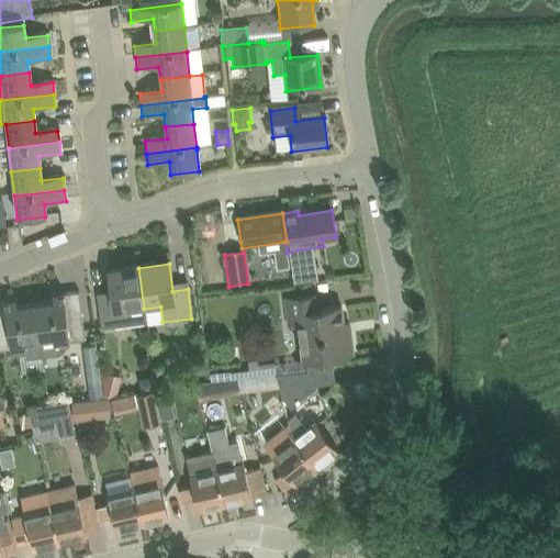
[(108,271),(111,293),(111,299),(97,301),(100,330),(146,324),(144,309),(138,268),(108,271)]
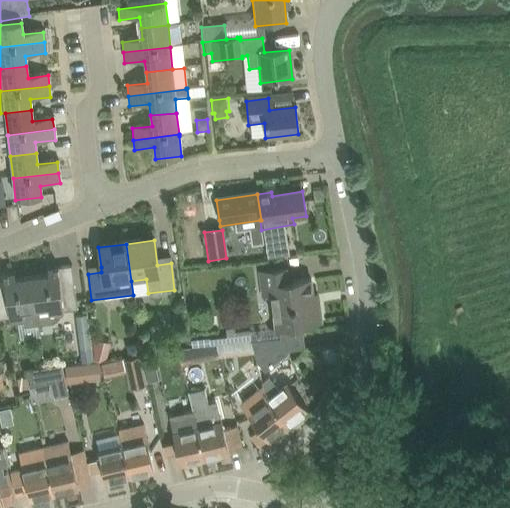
[(76,310),(73,287),(70,267),(47,271),(48,276),(31,279),(38,327),(51,325),(54,324),(56,322),(58,320),(59,318),(59,314),(64,313),(63,312),(76,310)]
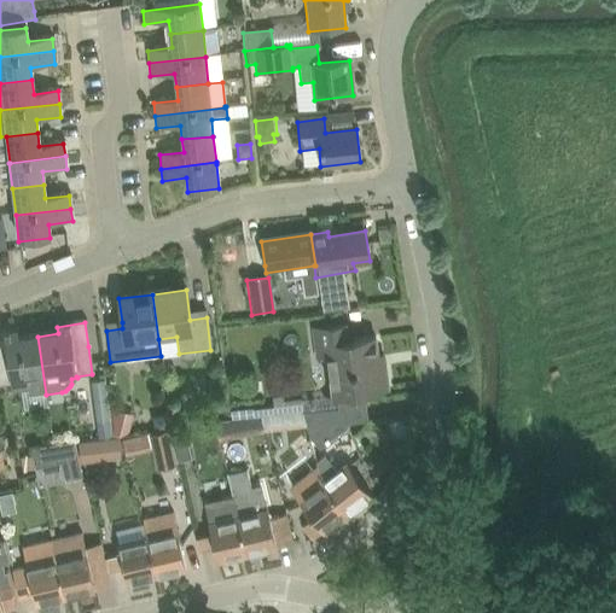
[(302,412),(302,413),(341,407),(364,404),(362,395),(387,391),(383,369),(378,371),(373,339),(349,343),(347,325),(311,330),(315,362),(325,361),(330,398),(301,402),(302,412)]
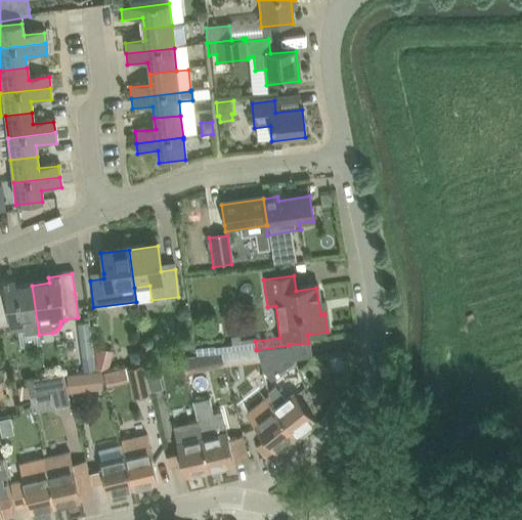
[(0,328),(9,327),(10,334),(24,332),(24,336),(39,335),(32,286),(14,288),(13,282),(0,283),(0,328)]
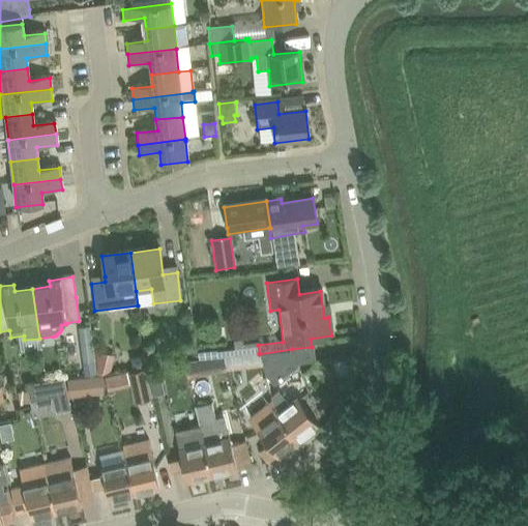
[(91,345),(89,328),(77,329),(80,346),(80,350),(91,348),(91,345)]
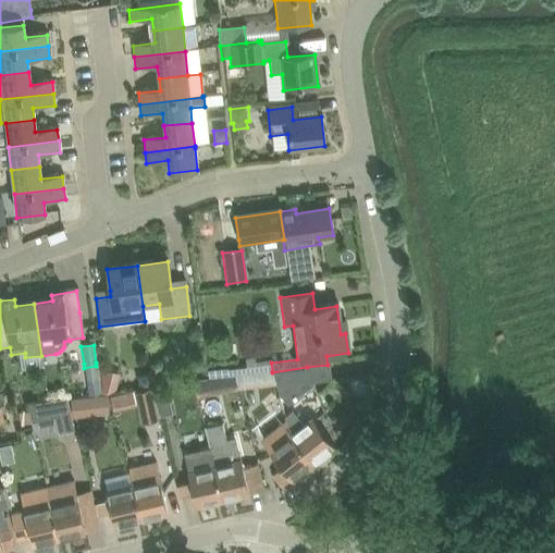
[(205,373),(204,363),(195,364),(196,375),(205,373)]
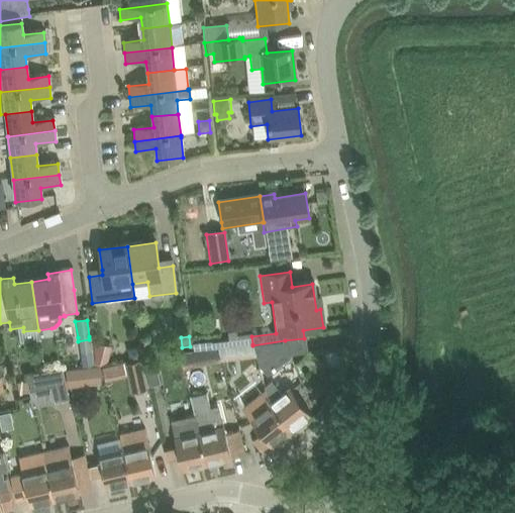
[(78,341),(81,369),(92,367),(89,339),(78,341)]
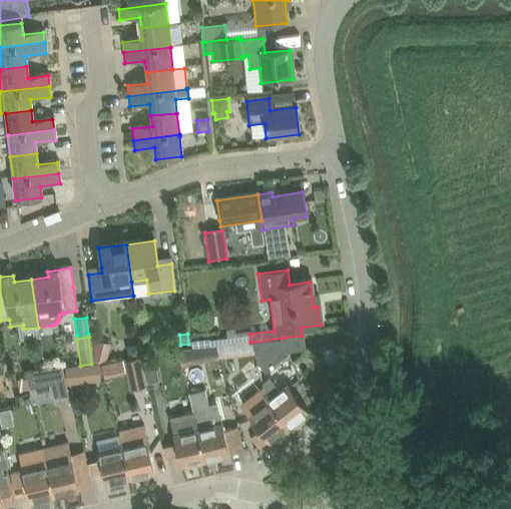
[(250,343),(253,356),(256,365),(265,375),(289,355),(283,338),(250,343)]
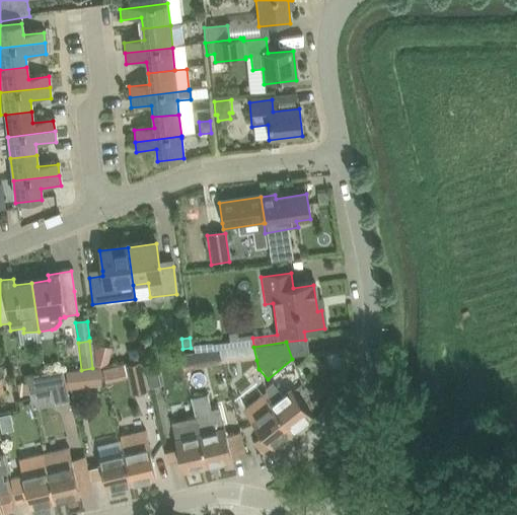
[(112,350),(97,346),(92,346),(94,361),(94,367),(96,368),(106,368),(112,350)]
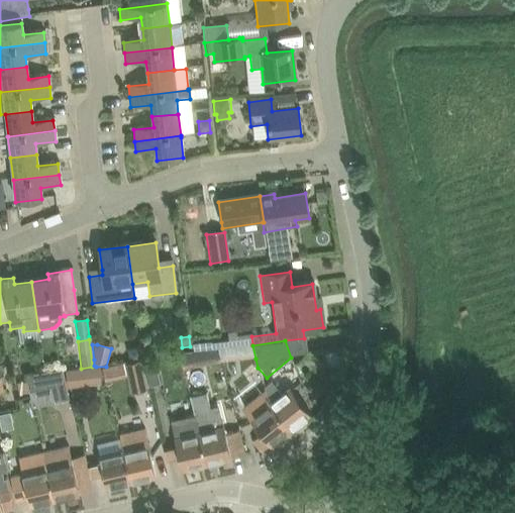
[(221,363),(233,362),(229,347),(217,348),(221,363)]
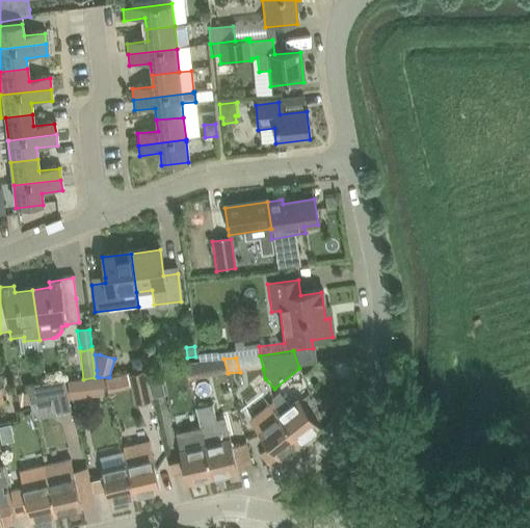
[(146,370),(143,359),(129,362),(132,373),(144,370),(146,370)]
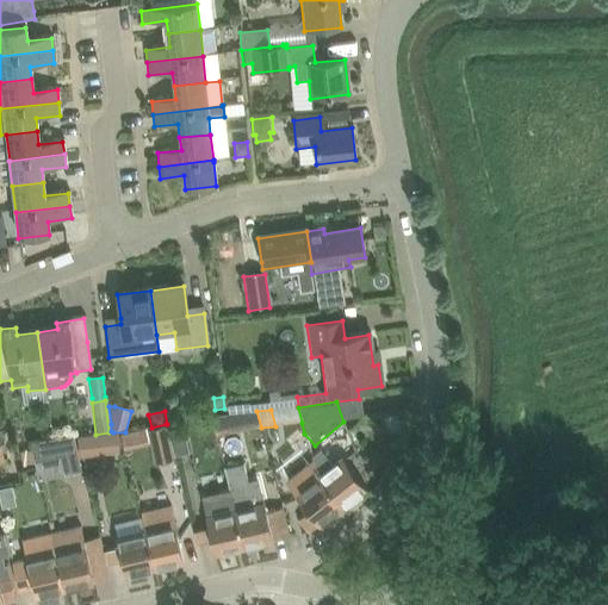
[(215,437),(229,434),(225,418),(210,420),(215,437)]
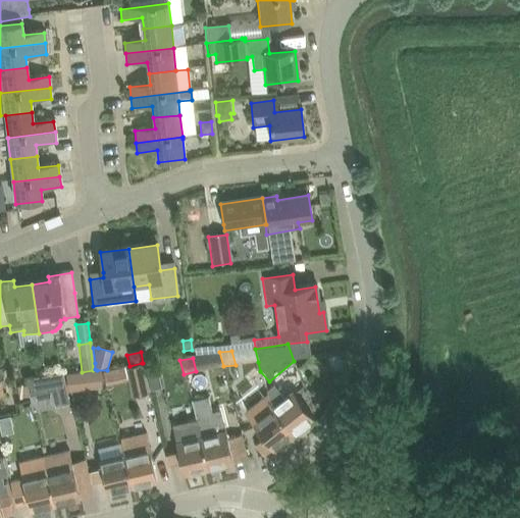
[(148,393),(144,373),(142,363),(130,366),(123,367),(131,397),(148,393)]
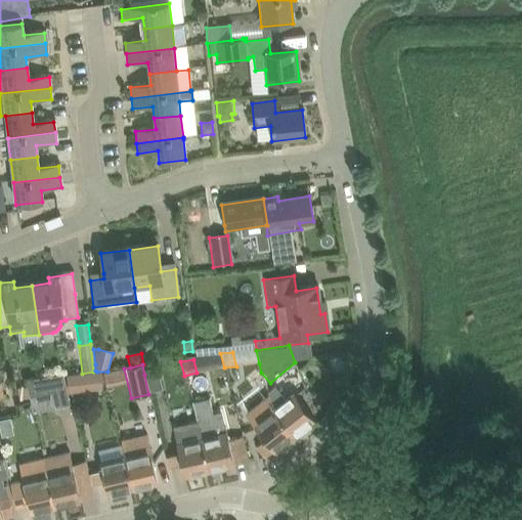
[(144,375),(148,394),(162,391),(157,372),(144,375)]
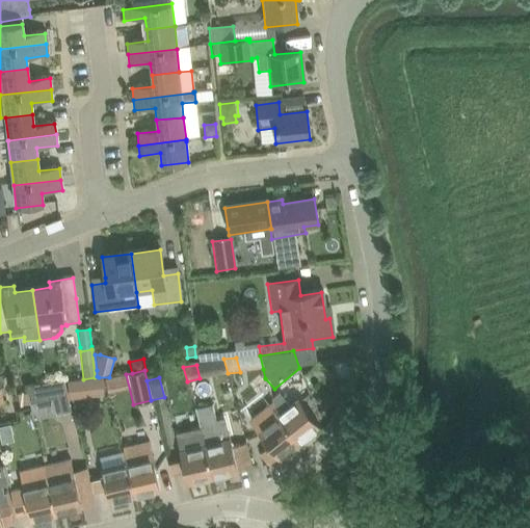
[(68,401),(103,397),(101,378),(67,383),(68,401)]
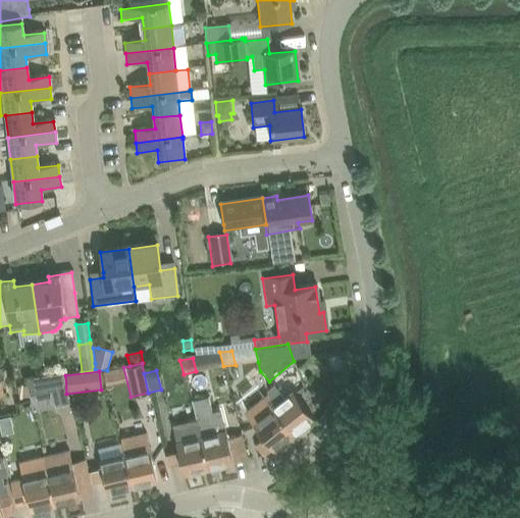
[(54,408),(68,405),(62,375),(61,374),(24,379),(26,386),(29,398),(51,393),(54,408)]
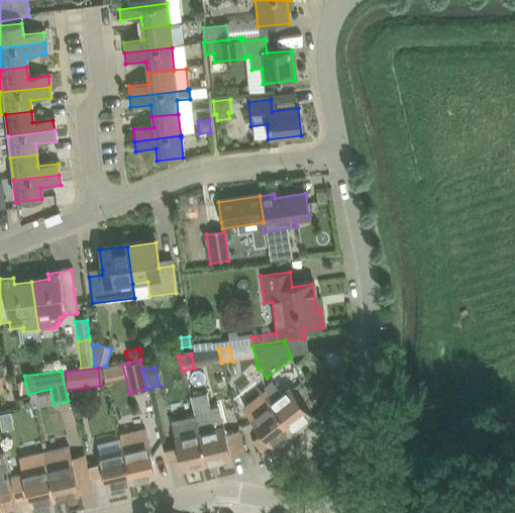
[(18,397),(28,394),(25,383),(16,385),(18,397)]
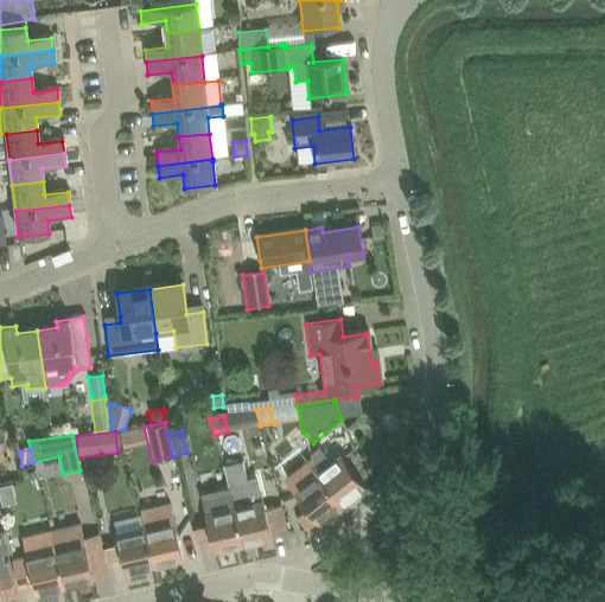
[(363,487),(348,468),(339,458),(331,465),(318,449),(310,455),(311,458),(312,456),(318,475),(339,505),(363,487)]
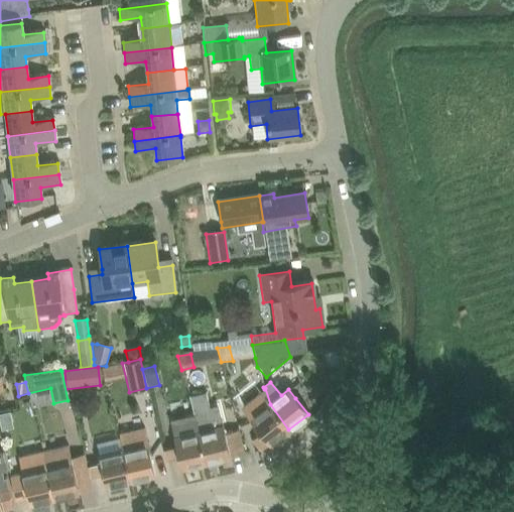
[(265,388),(264,389),(241,406),(261,433),(251,440),(260,452),(288,429),(270,404),(265,388)]
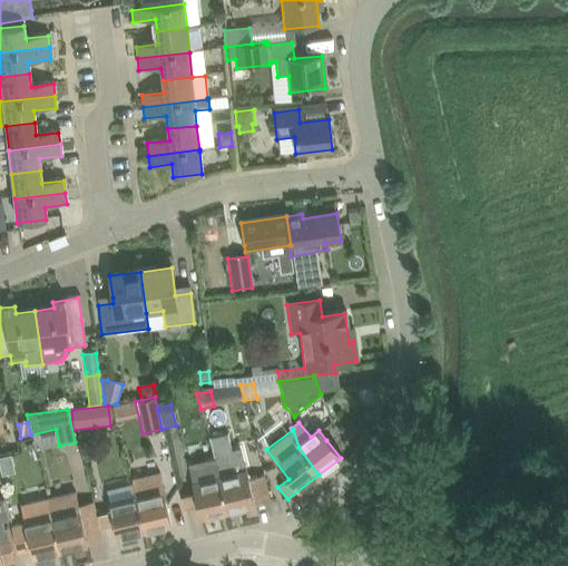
[(214,457),(219,479),(227,513),(267,504),(262,481),(261,477),(247,480),(246,472),(236,475),(227,435),(208,439),(213,457),(214,457)]
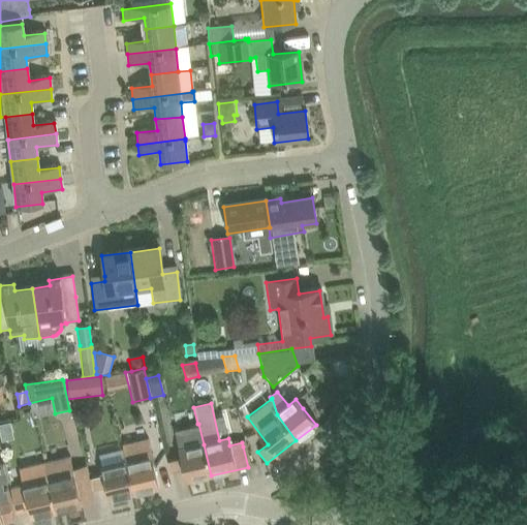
[(179,458),(166,461),(169,472),(182,469),(185,482),(211,475),(204,444),(198,424),(197,424),(173,430),(177,449),(179,458)]
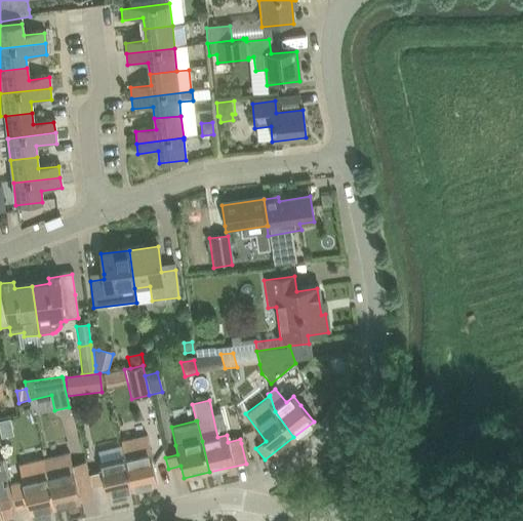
[(146,437),(133,440),(121,443),(124,457),(132,490),(157,484),(150,450),(146,437)]
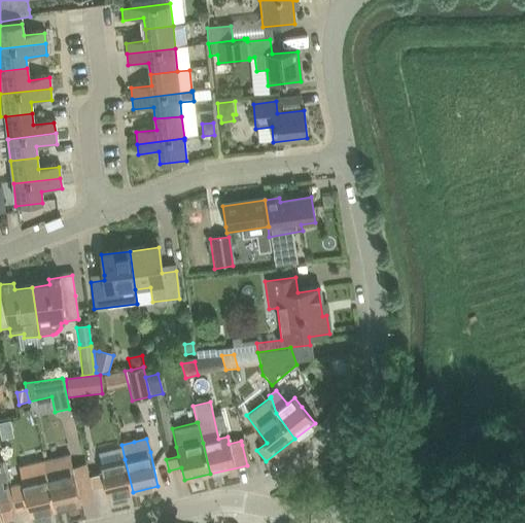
[(43,462),(55,511),(80,504),(70,457),(43,462)]
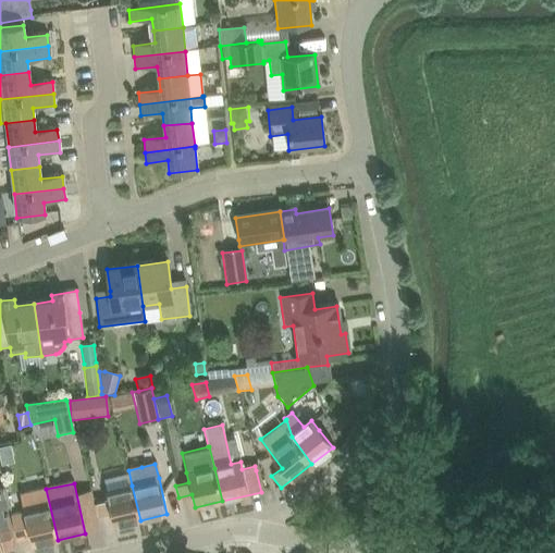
[(140,520),(132,486),(106,492),(109,502),(95,505),(97,517),(110,514),(113,527),(140,520)]
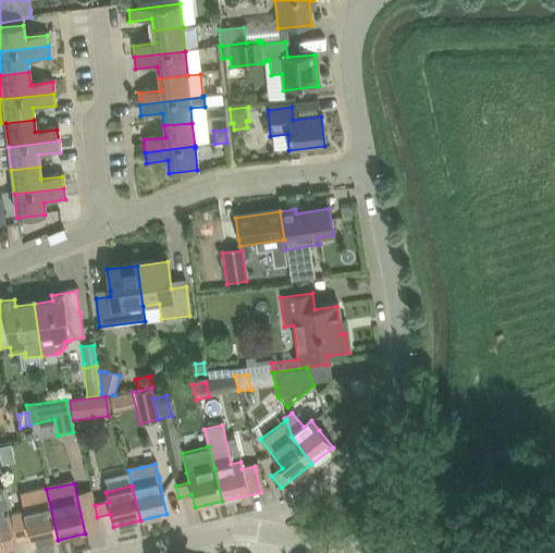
[(3,489),(0,490),(0,552),(4,552),(13,550),(5,517),(2,518),(1,510),(8,508),(3,489)]
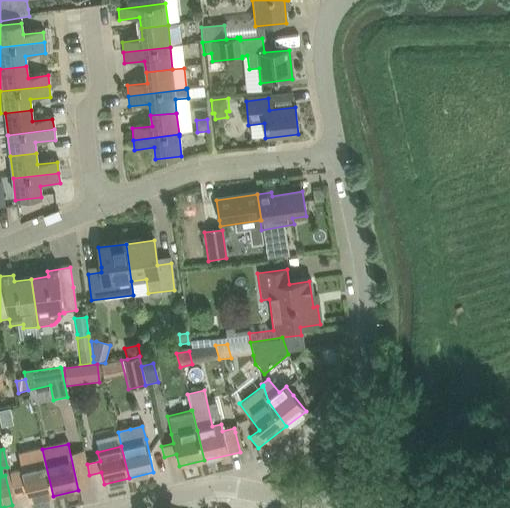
[(27,495),(29,502),(53,496),(42,449),(18,455),(21,470),(9,473),(15,498),(27,495)]
